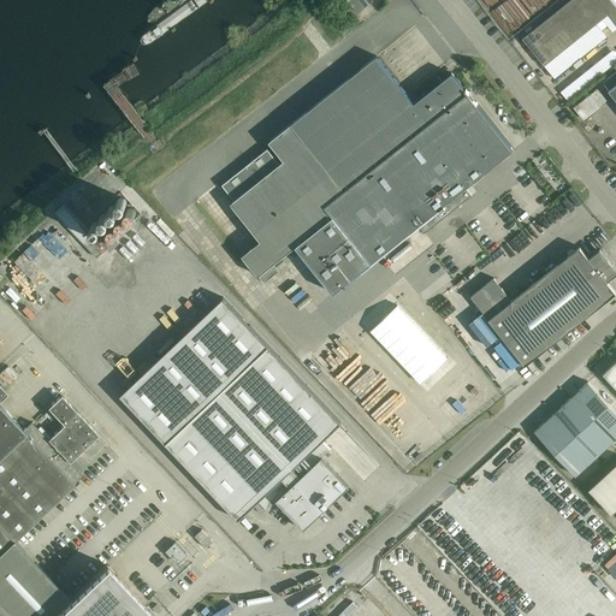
[(347,0),(357,12),(372,0),(347,0)]
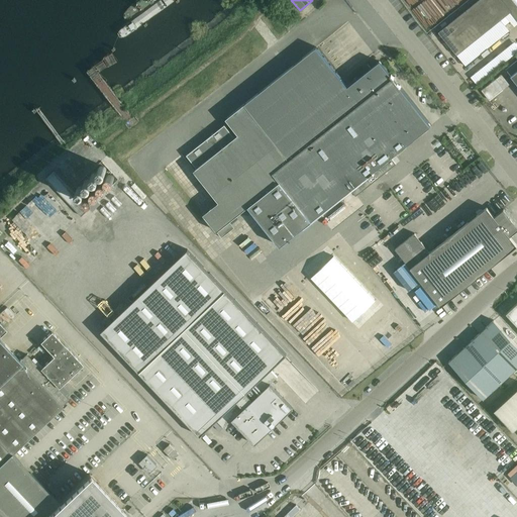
[(436,0),(450,15),(468,0),(436,0)]
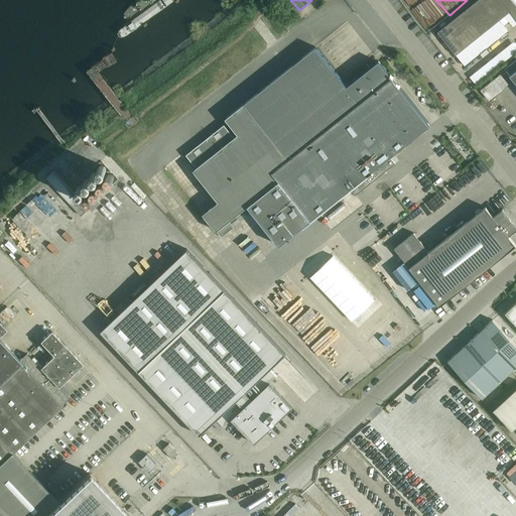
[(515,0),(477,0),(437,32),(456,54),(510,11),(515,18),(515,0)]
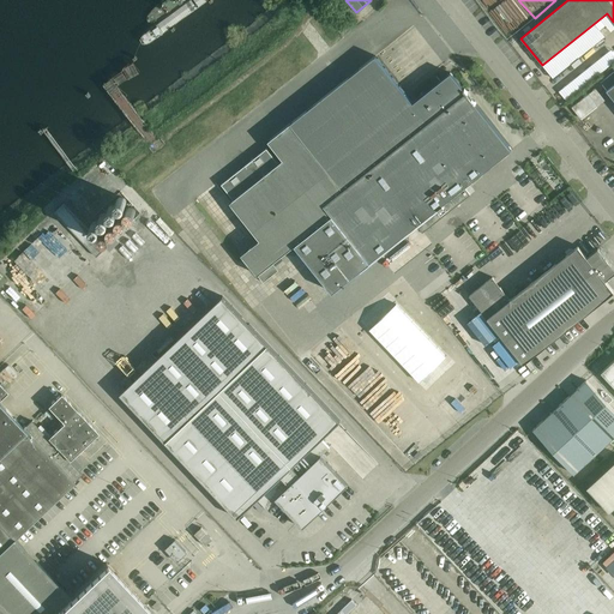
[(501,8),(495,14),(512,32),(518,28),(501,8)]
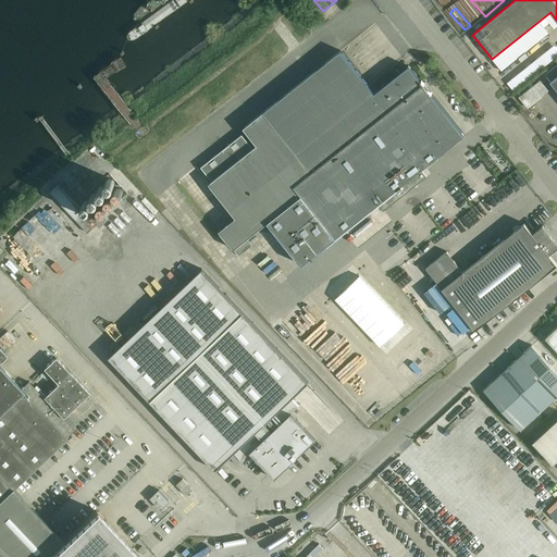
[(317,21),(307,28),(311,33),(320,25),(317,21)]
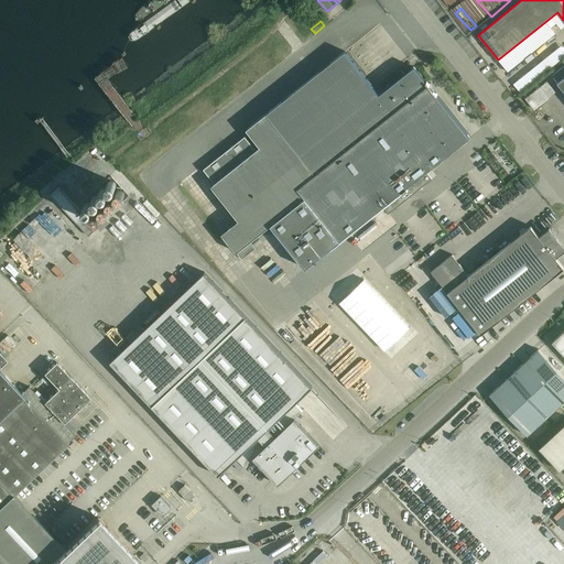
[(305,268),(339,240),(382,206),(388,214),(432,179),(426,172),(469,138),(442,102),(429,86),(430,85),(426,82),(425,82),(413,67),(379,94),(345,51),(267,114),(246,130),(260,147),(256,150),(214,183),(210,186),(238,219),(221,234),(237,252),(249,241),(271,225),(277,232),(305,268)]
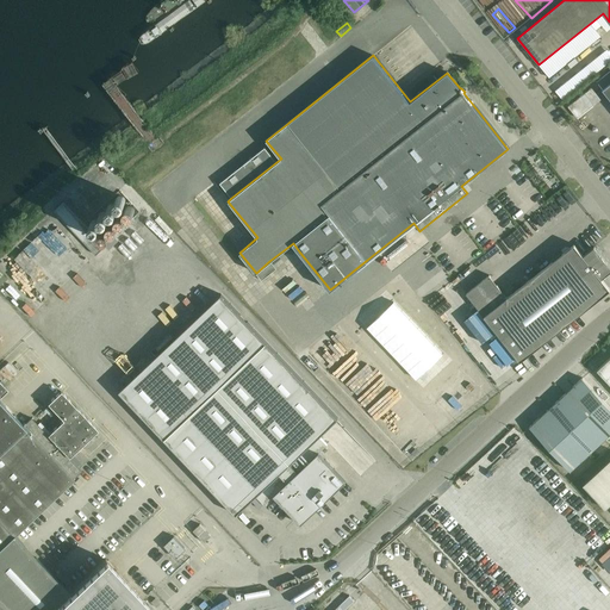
[(609,70),(597,81),(609,98),(609,70)]
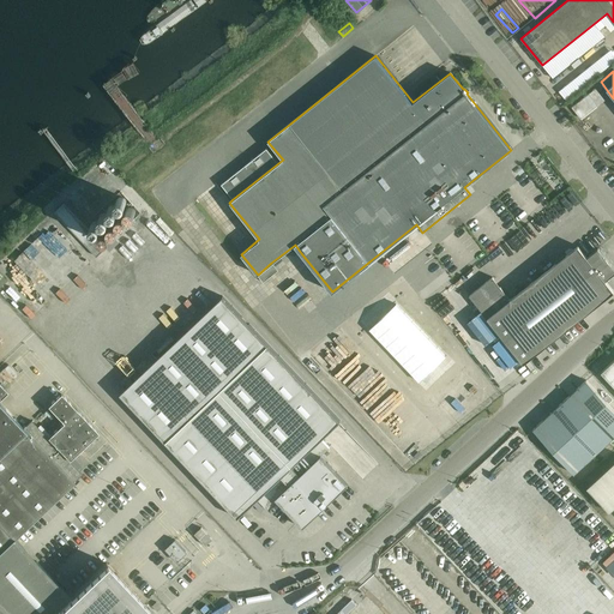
[(581,119),(605,100),(596,89),(572,108),(581,119)]
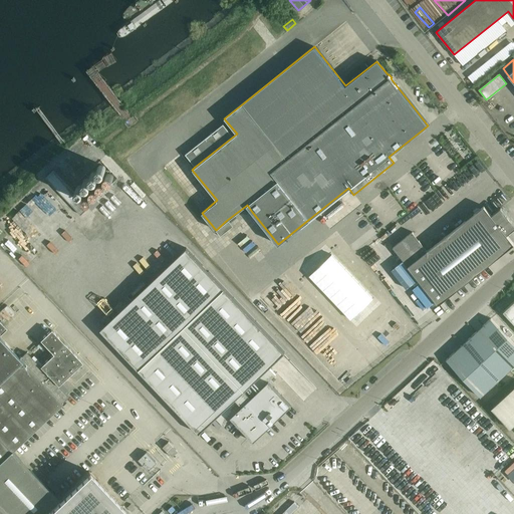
[(195,167),(233,137),(223,124),(186,155),(195,167)]
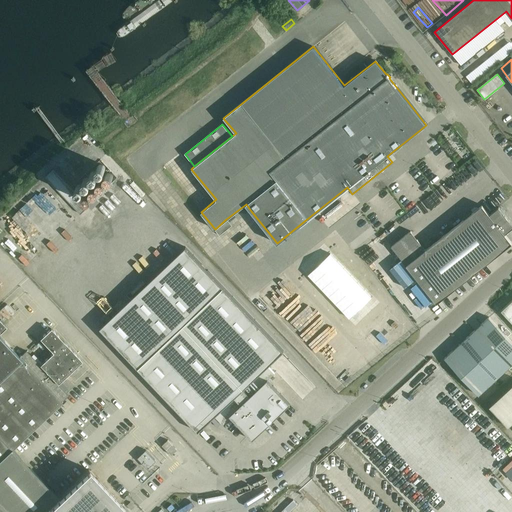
[(81,214),(88,206),(53,169),(45,177),(81,214)]
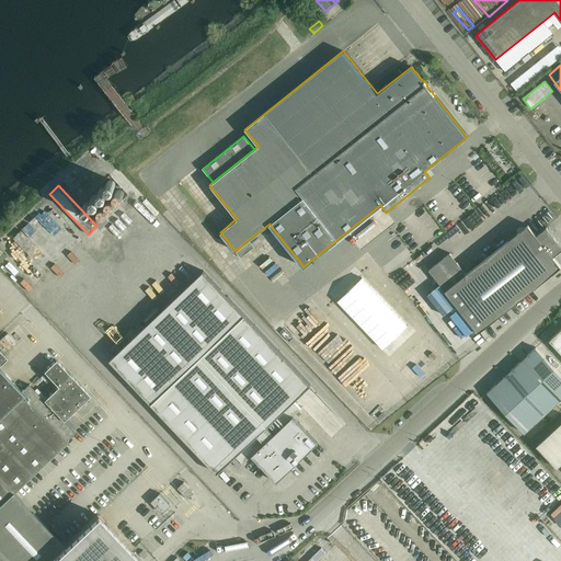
[(34,218),(24,226),(43,249),(53,241),(34,218)]
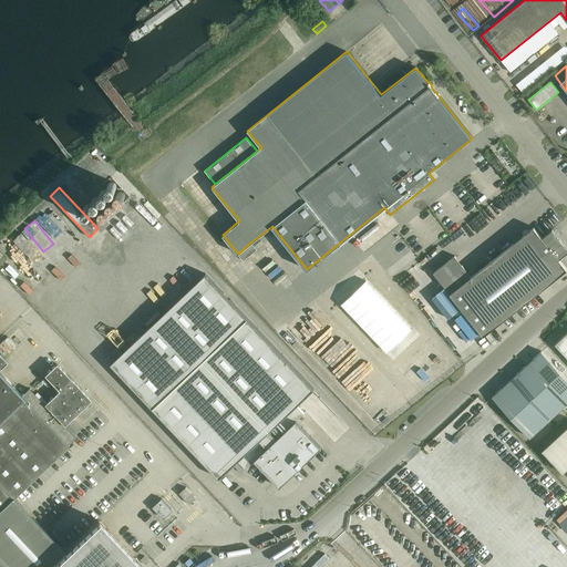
[(542,237),(534,227),(471,277),(455,256),(433,272),(483,336),(566,269),(558,259),(566,251),(566,247),(552,229),(542,237)]
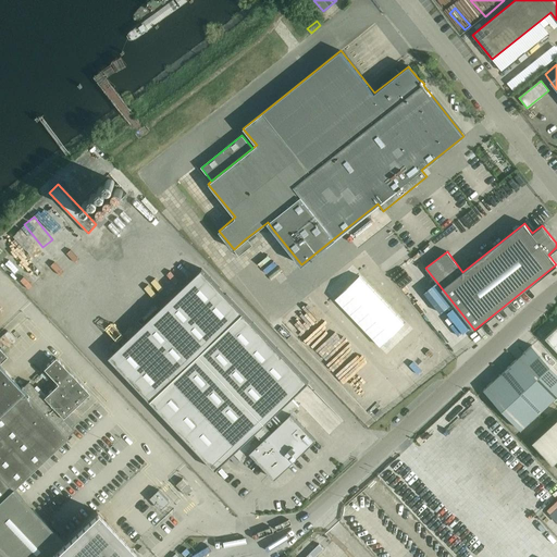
[(246,238),(234,249),(239,256),(251,245),(246,238)]
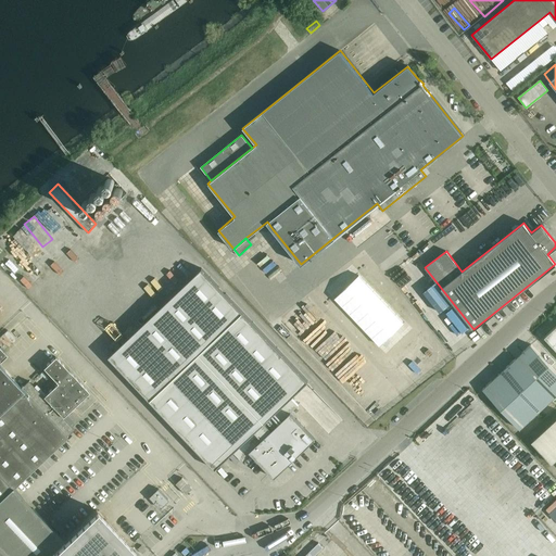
[(185,263),(181,267),(189,274),(192,270),(185,263)]
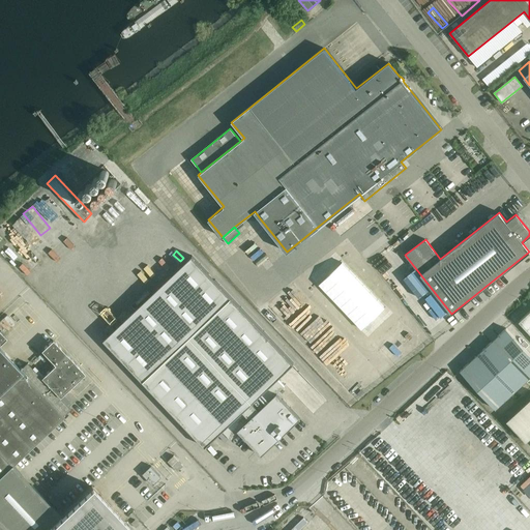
[(269,447),(300,417),(277,393),(285,386),(276,378),(293,363),(192,256),(104,340),(205,446),(222,431),(229,438),(238,430),(256,449),(257,449),(261,453),(268,446),(269,447)]
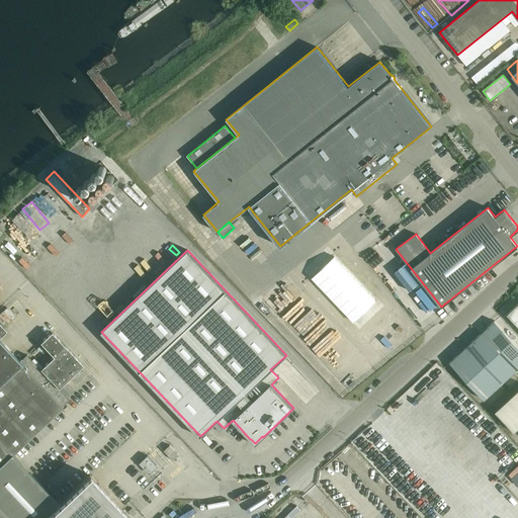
[(334,256),(312,277),(354,322),(376,300),(334,256)]
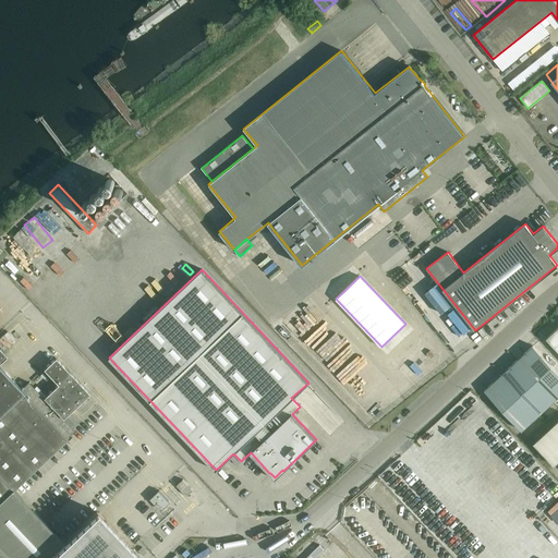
[(111,307),(120,300),(118,296),(108,303),(111,307)]
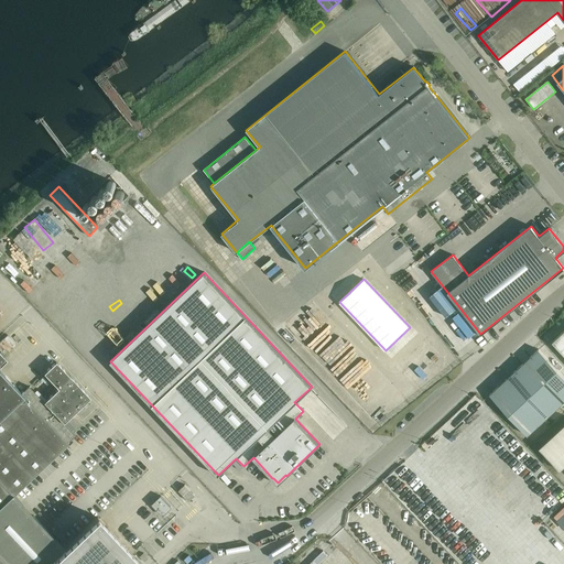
[(563,355),(563,331),(552,342),(563,355)]
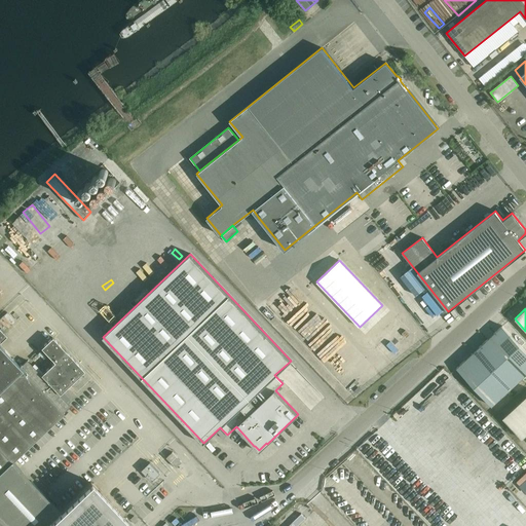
[(472,353),(456,368),(491,406),(506,391),(522,378),(525,374),(525,351),(502,326),(487,340),(472,353)]
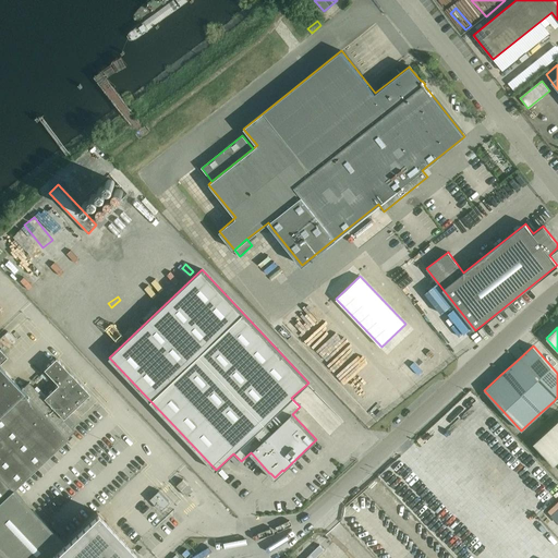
[(0,557),(143,557),(97,510),(63,542),(24,501),(12,488),(74,431),(72,427),(62,419),(89,393),(82,385),(70,373),(56,358),(44,370),(47,373),(52,379),(58,384),(44,398),(28,381),(22,389),(0,365),(0,361),(7,354),(0,347),(0,557)]
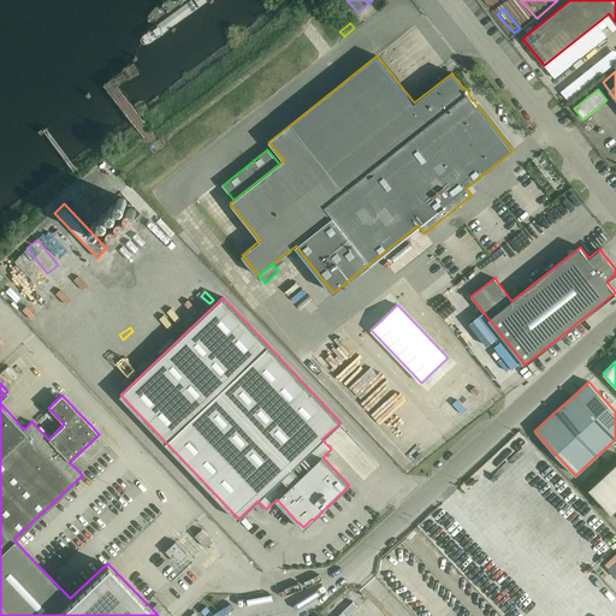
[(611,514),(615,509),(615,463),(588,490),(611,514)]
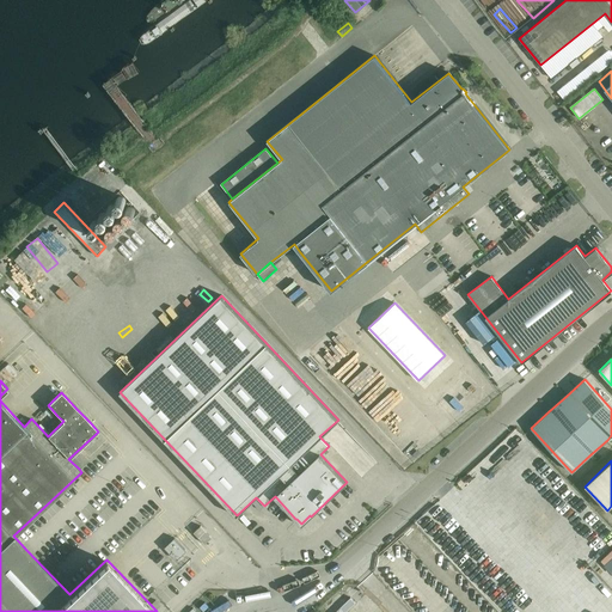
[(201,526),(194,532),(204,544),(212,538),(201,526)]
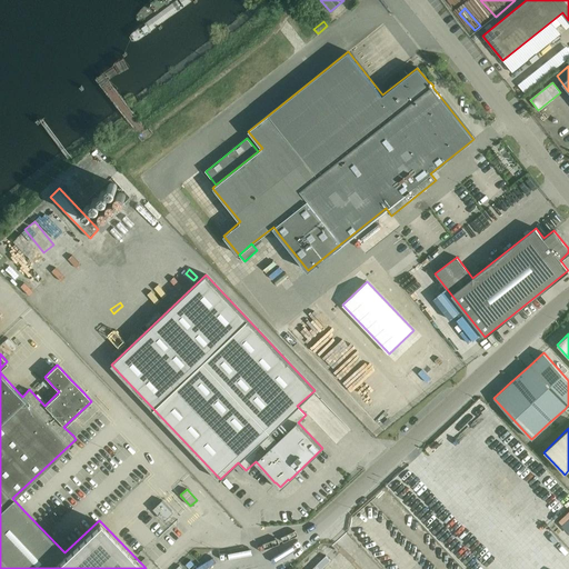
[(162,500),(152,509),(162,519),(172,510),(162,500)]
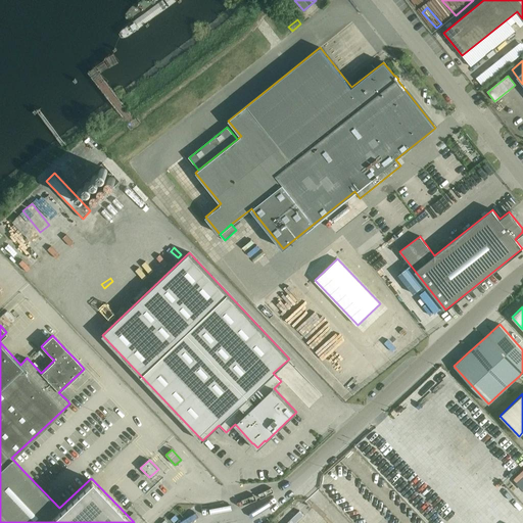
[(299,511),(286,522),(294,522),(303,515),(299,511)]
